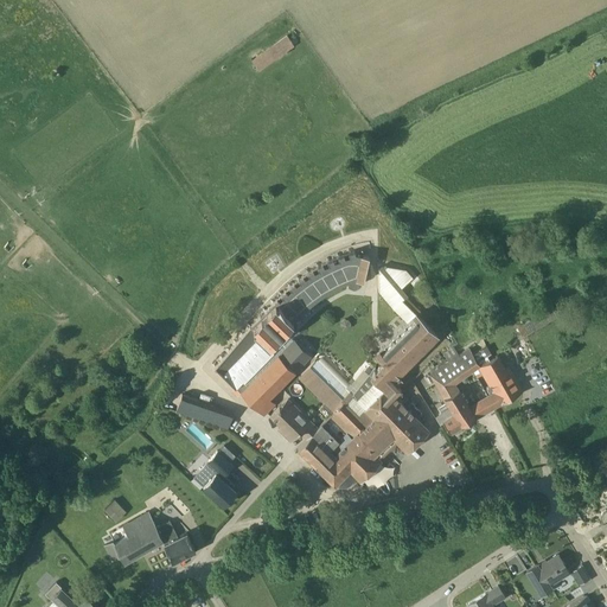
[(260,71),(294,45),(287,36),(251,61),(260,71)]
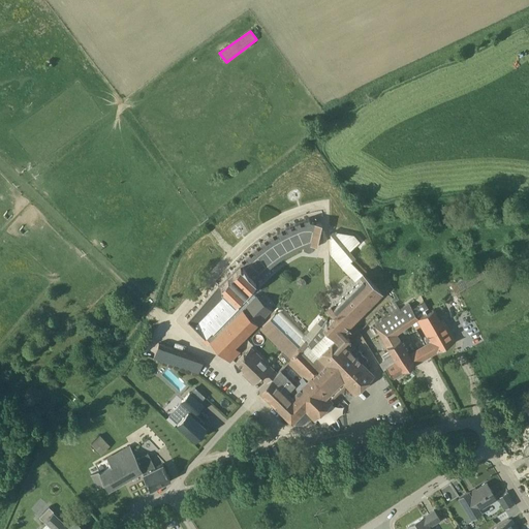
[(210,341),(224,355),(235,346),(266,314),(267,306),(256,296),(251,301),(244,292),(255,280),(262,274),(268,268),(275,262),(281,257),(288,253),(296,249),(305,245),(306,248),(307,249),(308,250),(309,250),(310,250),(311,250),(311,249),(312,249),(312,248),(312,247),(312,246),(312,244),(317,245),(322,223),(310,221),(309,219),(304,220),(294,224),(285,228),(277,232),(268,238),(260,244),(252,250),(245,257),(218,285),(187,319),(206,338),(210,341)]
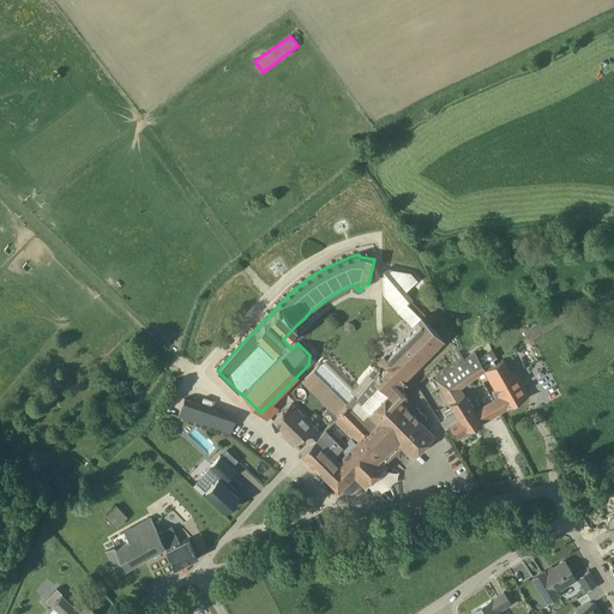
[(361,393),(349,405),(337,417),(325,429),(321,433),(309,445),(301,453),(339,491),(341,489),(343,492),(344,492),(345,492),(347,492),(348,492),(349,492),(350,492),(351,492),(353,491),(354,491),(361,482),(365,486),(385,465),(381,462),(401,444),(411,456),(433,434),(421,422),(425,419),(425,417),(426,416),(416,407),(411,413),(403,404),(408,398),(403,393),(405,391),(401,387),(407,383),(402,378),(443,338),(423,320),(427,315),(411,300),(414,299),(408,292),(420,282),(413,274),(387,269),(384,272),(385,298),(398,313),(413,326),(380,359),(389,366),(381,373),(380,372),(361,393)]
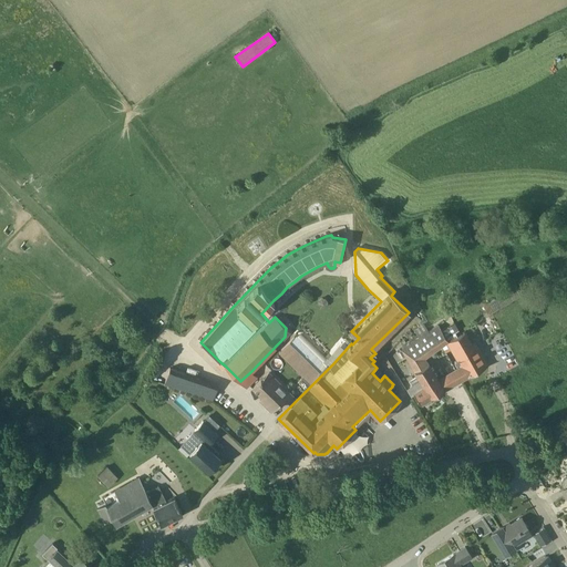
[(487,315),(511,301),(521,296),(516,288),(508,292),(485,305),(483,307),(487,315)]
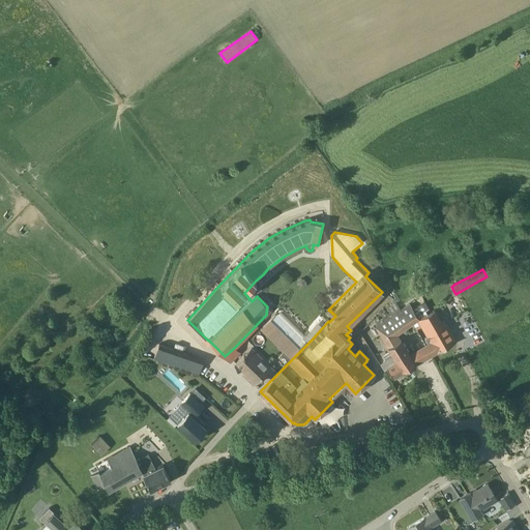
[(404,371),(432,355),(436,352),(430,342),(411,353),(400,333),(413,324),(417,330),(422,327),(423,326),(419,319),(409,303),(401,310),(396,302),(387,310),(391,316),(375,326),(395,361),(387,367),(393,379),(405,373),(404,371)]
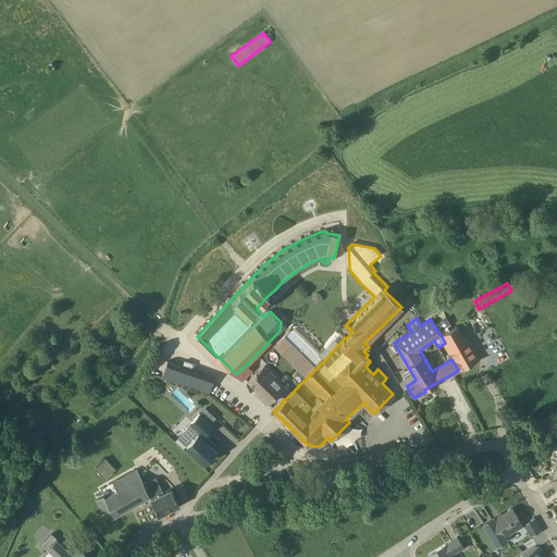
[(458,326),(441,335),(445,343),(444,344),(452,359),(458,370),(460,369),(461,371),(463,371),(468,369),(468,367),(467,366),(479,358),(466,335),(462,336),(458,326)]
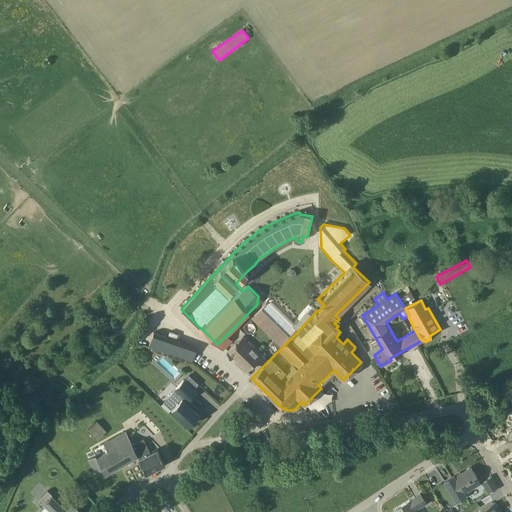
[(281,348),(291,338),(262,308),(251,319),(281,348)]
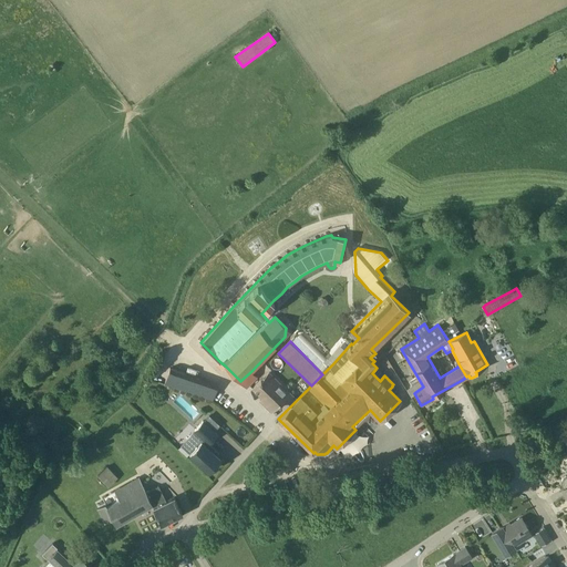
[(171,368),(164,384),(213,401),(217,388),(198,381),(199,378),(171,368)]
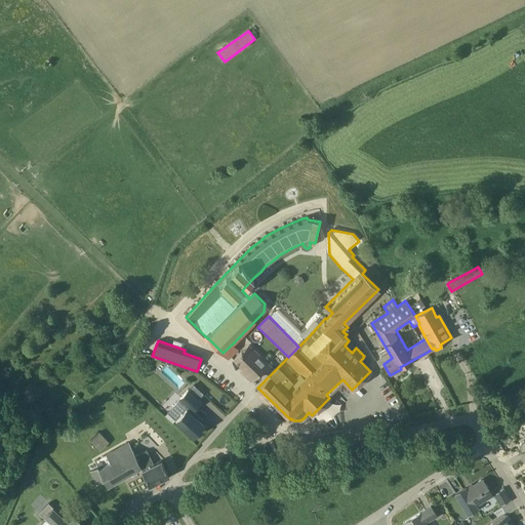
[(238,349),(233,344),(223,353),(228,359),(238,349)]
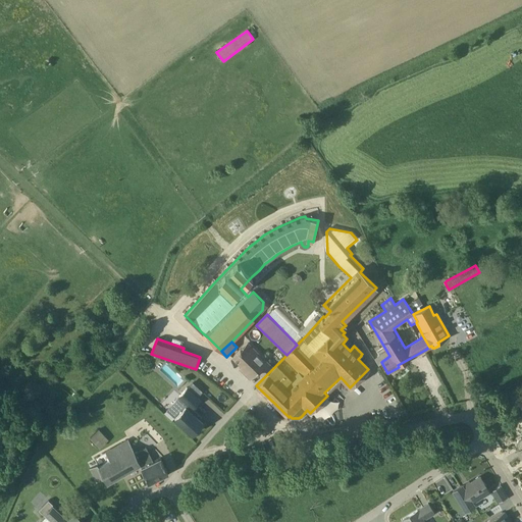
[(258,372),(263,378),(273,368),(248,344),(241,351),(240,350),(232,358),(245,369),(242,372),(250,379),(256,372),(257,373),(258,372)]
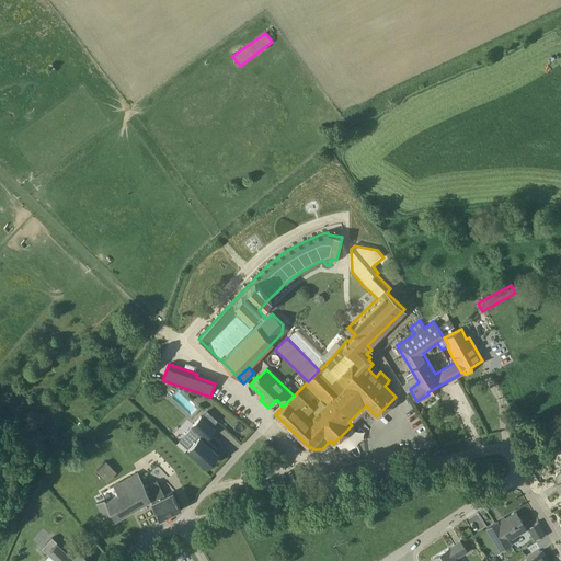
[(185,437),(193,444),(187,449),(206,467),(217,454),(210,447),(213,444),(206,438),(214,430),(199,416),(192,426),(194,427),(185,437)]
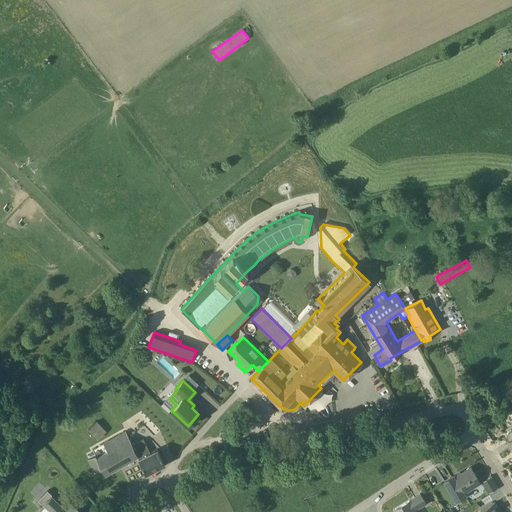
[(96,438),(106,430),(97,420),(88,429),(96,438)]
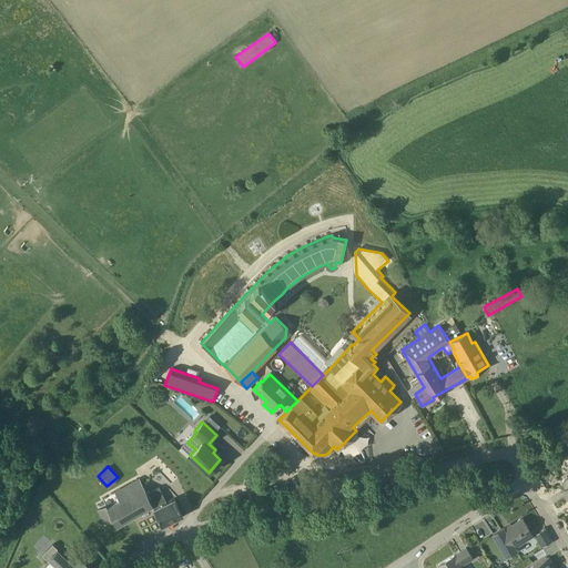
[(120,501),(107,508),(113,520),(117,527),(152,506),(153,506),(146,493),(144,488),(135,493),(131,484),(114,493),(120,501)]
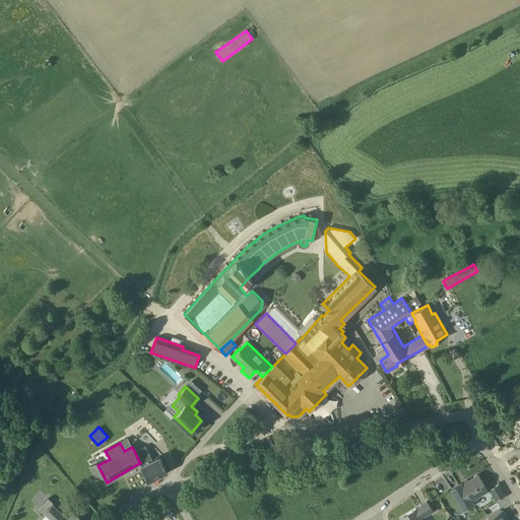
[(145,446),(134,451),(140,463),(139,463),(148,481),(168,471),(159,456),(152,459),(145,446)]
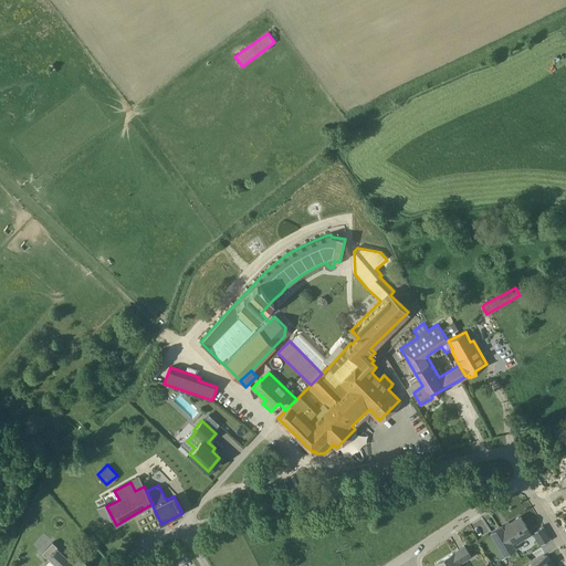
[(105,522),(113,519),(106,506),(105,504),(97,507),(105,522)]
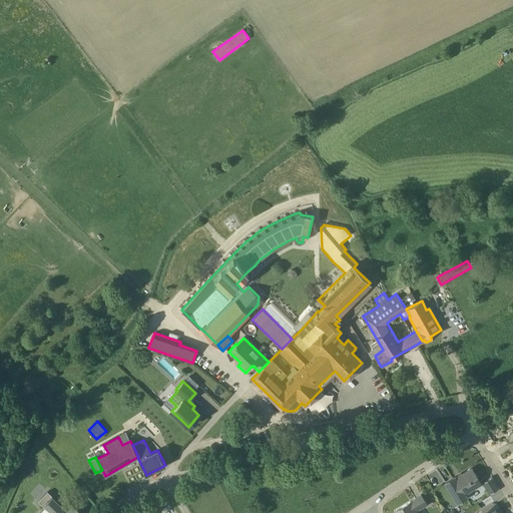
[(465,493),(481,484),(471,468),(455,479),(454,477),(445,483),(457,502),(467,496),(465,493)]
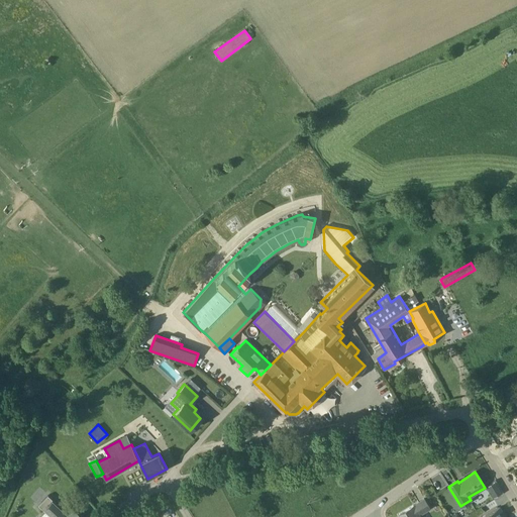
[(47,495),(38,506),(45,512),(46,511),(53,516),(82,516),(84,516),(73,507),(67,513),(47,495)]
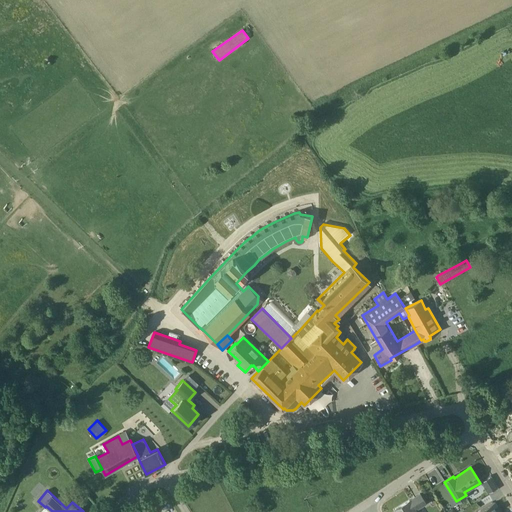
[(417,511),(416,510),(426,504),(420,494),(414,498),(410,501),(409,500),(394,510),(395,511),(417,511)]
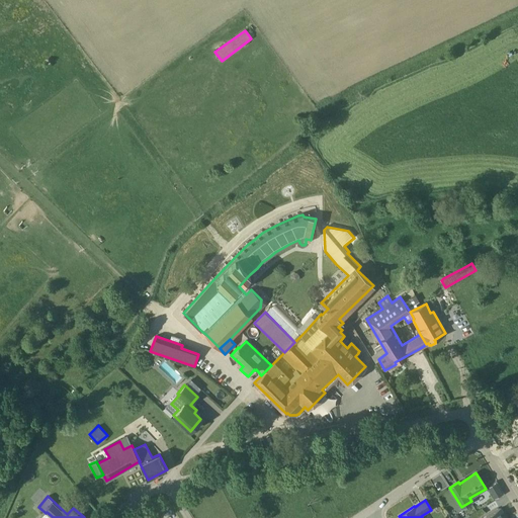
[(506,517),(501,508),(484,517),(506,517)]
